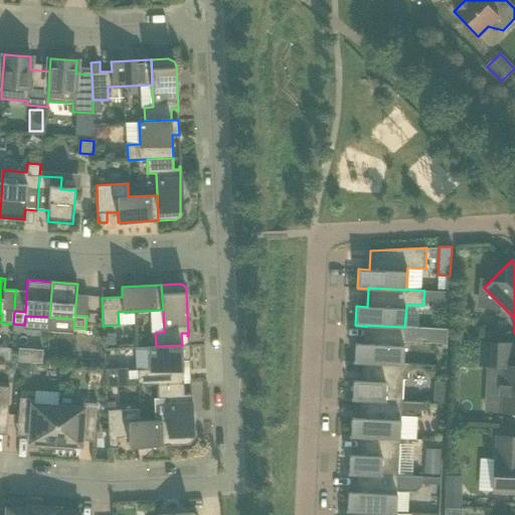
[(423,300),(433,301),(433,291),(424,291),(423,300)]
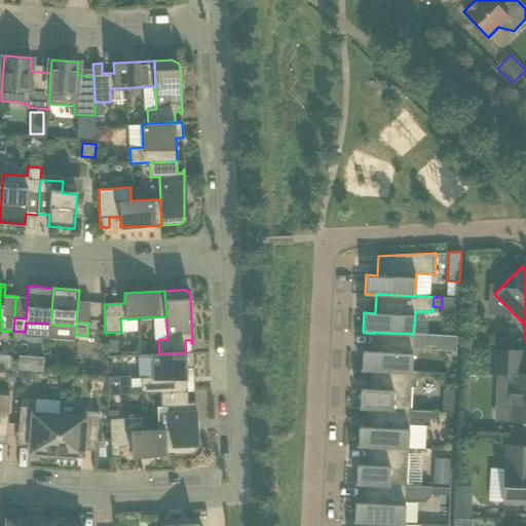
[(362,370),(373,371),(373,370),(412,372),(412,371),(413,334),(374,332),(374,333),(374,351),(363,350),(362,370)]
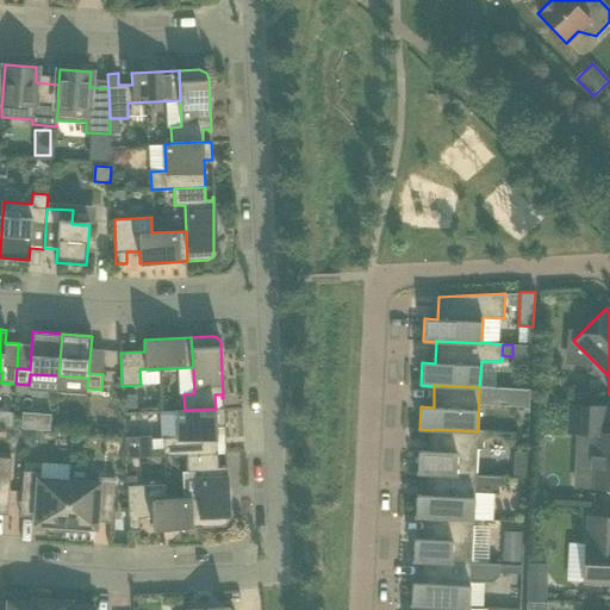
[(506,388),(505,406),(517,408),(517,411),(529,412),(530,390),(506,388)]
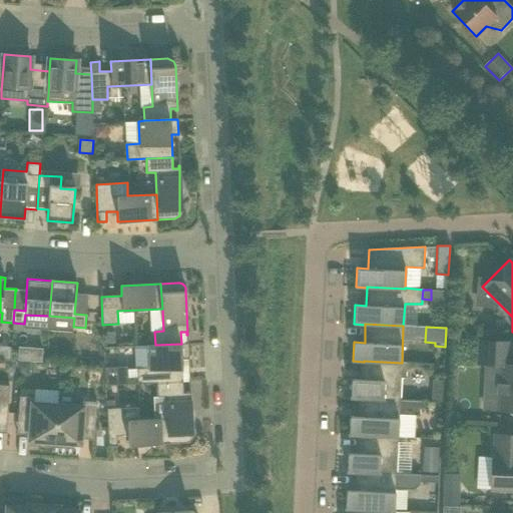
[(512,342),(478,340),(477,365),(492,365),(492,357),(511,358),(512,342)]
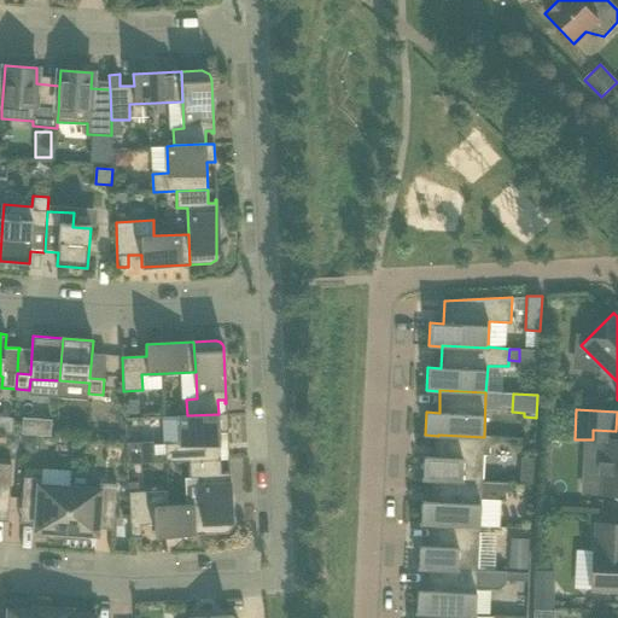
[(219,414),(187,415),(187,417),(179,417),(180,443),(165,444),(165,462),(188,461),(220,460),(219,432),(227,431),(227,413),(219,414)]
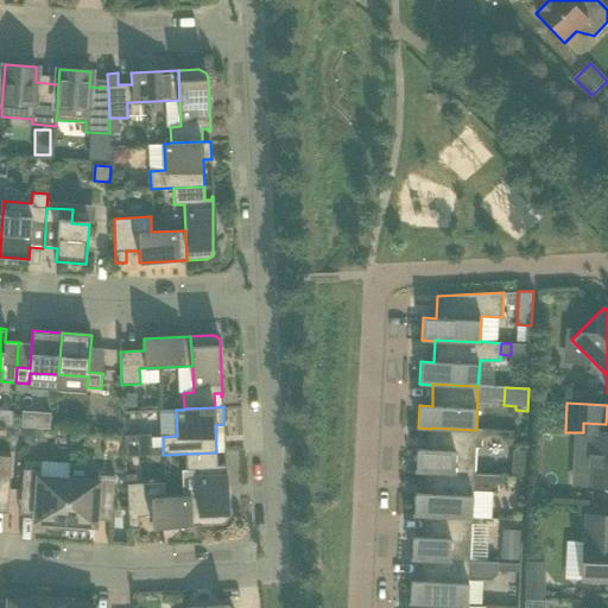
[(19,410),(19,426),(49,426),(49,410),(19,410)]
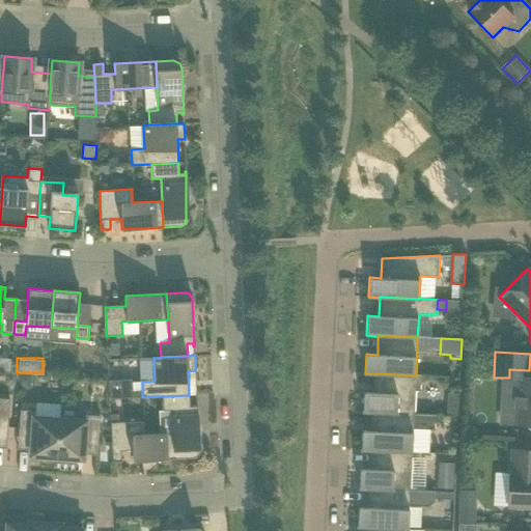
[(421,375),(416,374),(416,375),(376,373),(376,374),(375,393),(364,392),(363,412),(374,413),(374,412),(414,414),(415,390),(420,391),(421,375)]
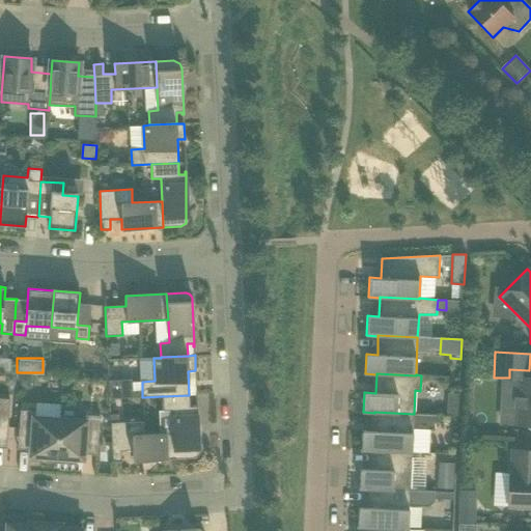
[(530,376),(516,376),(514,407),(502,406),(502,424),(526,425),(529,428),(530,428),(530,376)]
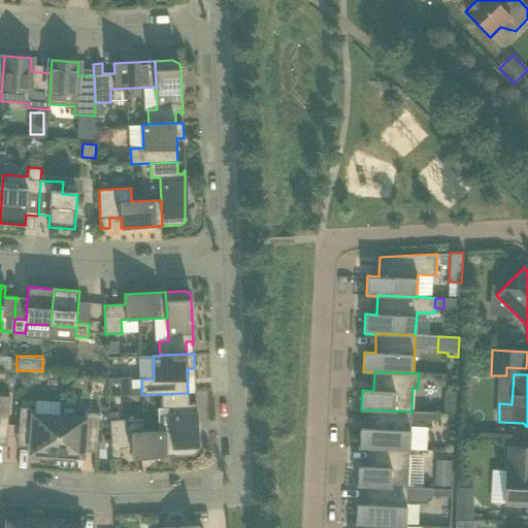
[(131,377),(108,378),(108,397),(132,396),(131,377)]
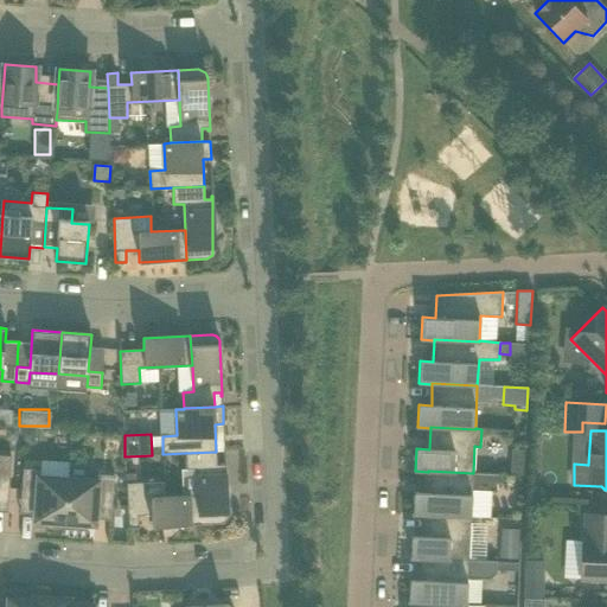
[(216,466),(216,452),(185,453),(186,470),(196,470),(197,496),(199,524),(218,523),(222,523),(224,522),(227,519),(228,517),(228,513),(224,462),(223,462),(223,465),(216,466)]
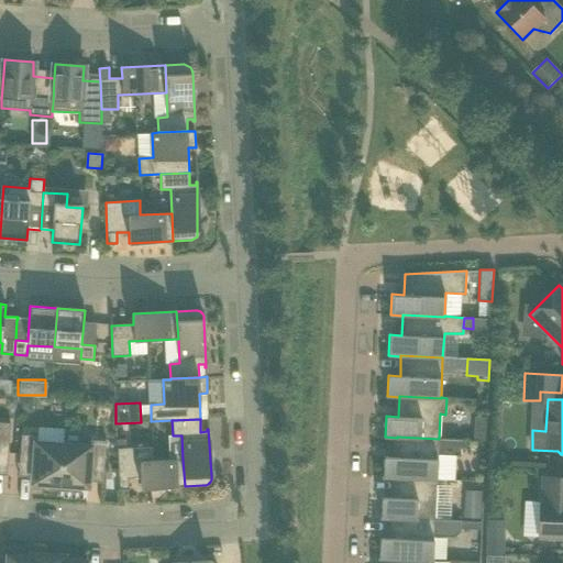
[(0,463),(8,464),(10,423),(0,422),(0,463)]
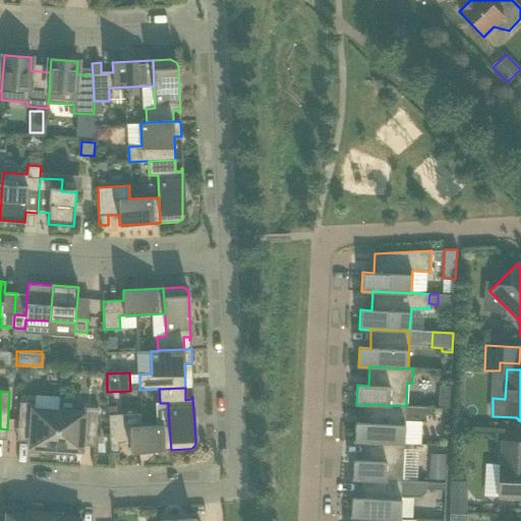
[(446,397),(440,402),(440,408),(451,408),(452,397),(446,397)]
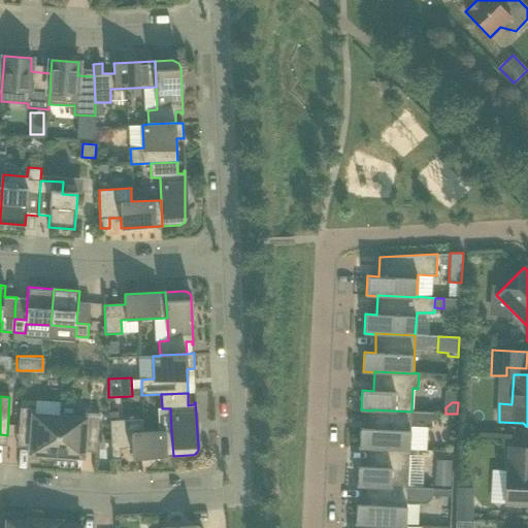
[(57,459),(60,417),(35,416),(35,409),(21,408),(18,436),(32,437),(31,453),(39,454),(39,458),(57,459)]
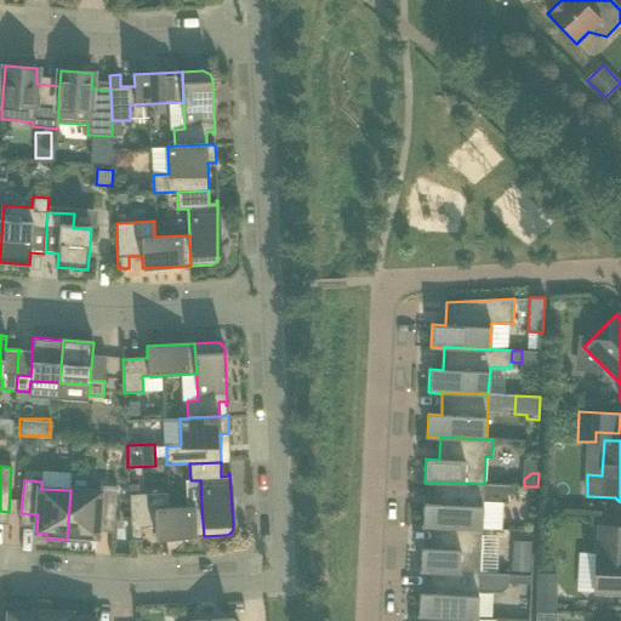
[(422,527),(436,527),(482,528),(483,501),(506,502),(507,485),(484,484),(438,482),(438,483),(437,505),(423,503),(422,527)]
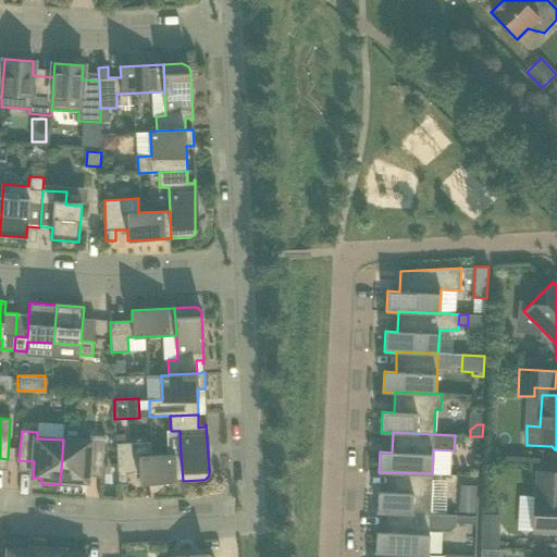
[(63,440),(60,484),(77,485),(77,481),(87,482),(88,466),(102,467),(104,437),(89,435),(88,442),(63,440)]
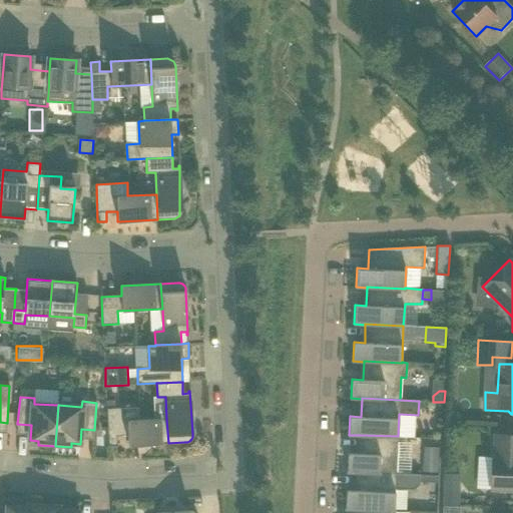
[(108,447),(111,447),(117,446),(116,436),(128,436),(128,446),(168,443),(166,419),(122,421),(122,408),(106,409),(108,447)]
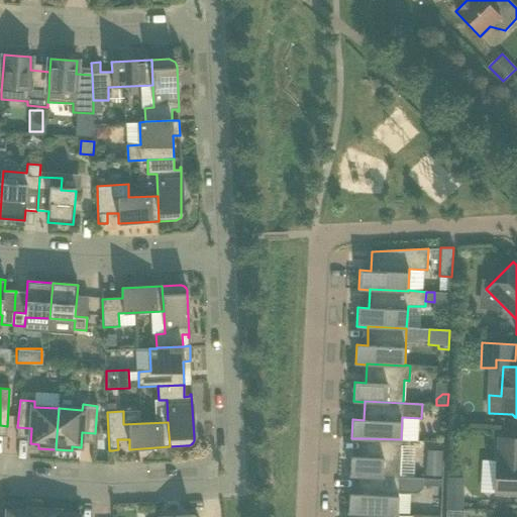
[(399,478),(401,439),(363,438),(362,457),(350,456),(349,476),(360,477),(360,476),(399,478)]
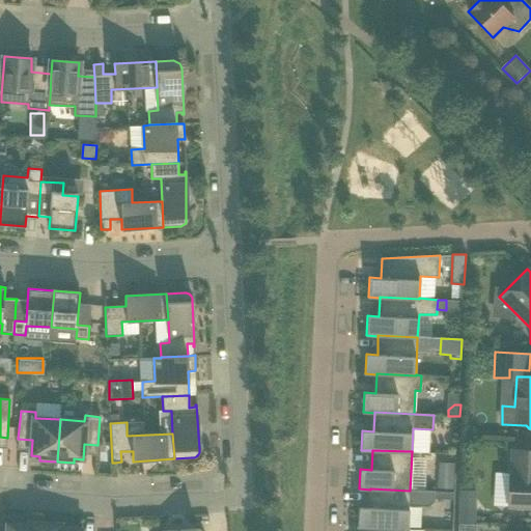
[(530,450),(512,450),(511,473),(509,473),(508,506),(530,507),(530,450)]
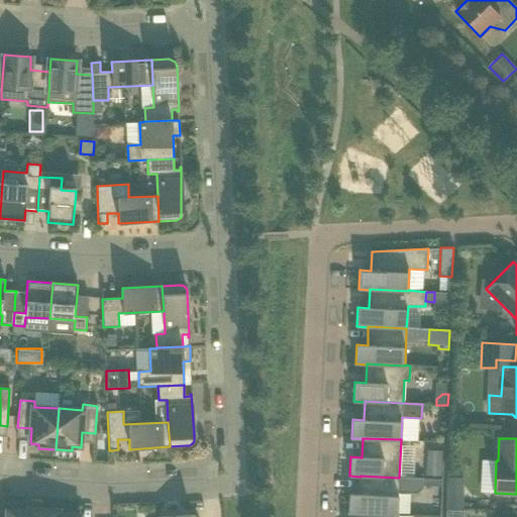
[(426,474),(442,474),(443,449),(427,448),(426,474)]
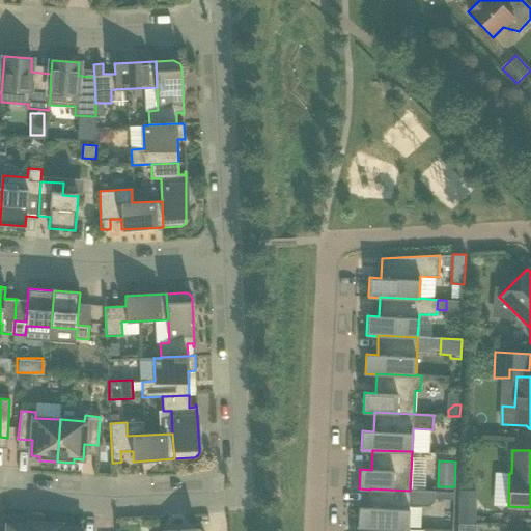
[(456,530),(475,530),(476,488),(457,487),(456,530)]
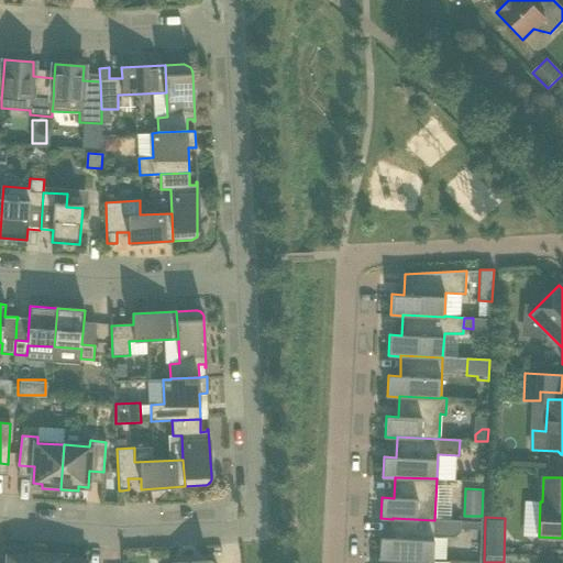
[(461,521),(434,520),(393,518),(393,519),(392,539),(379,538),(378,559),(392,559),(432,561),(434,537),(455,538),(460,532),(461,521)]
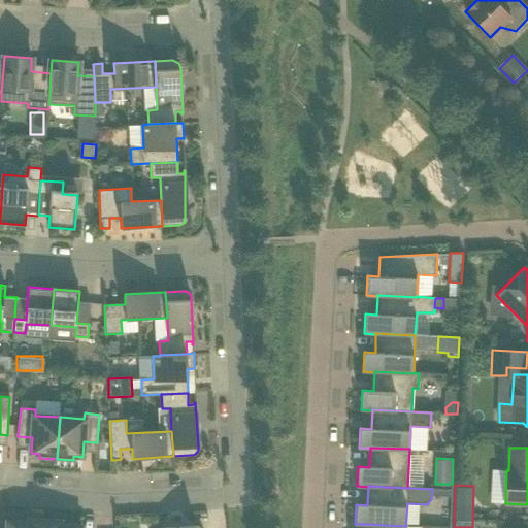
[(43,527),(45,520),(29,519),(29,524),(7,522),(6,527),(43,527)]
